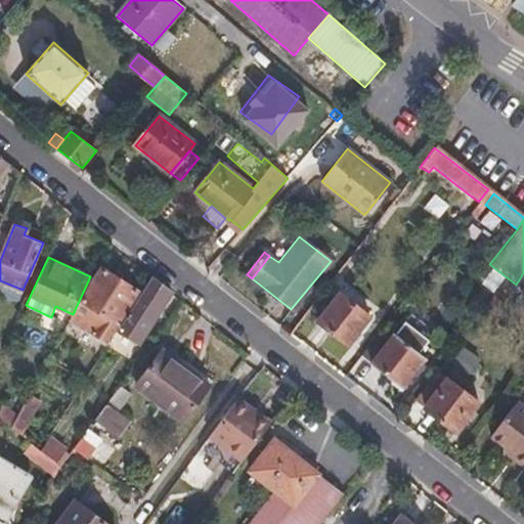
[(101,267),(73,314),(61,335),(99,357),(107,345),(111,339),(107,337),(136,290),(101,267)]
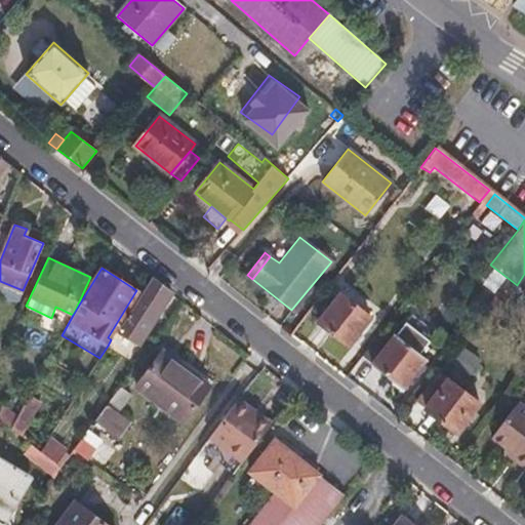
[(171,293),(151,277),(117,330),(140,344),(171,293)]
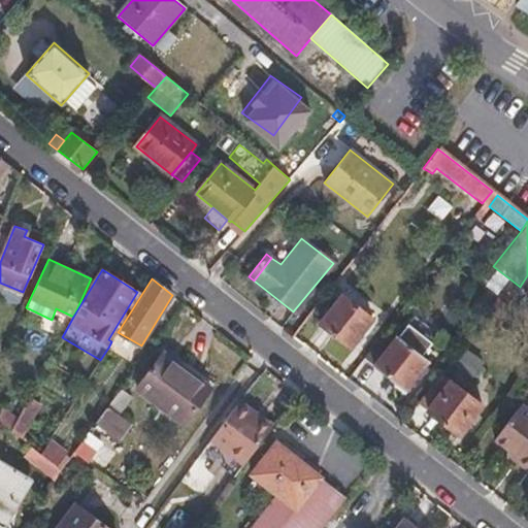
[(510,279),(497,297),(507,304),(520,288),(520,287),(510,279)]
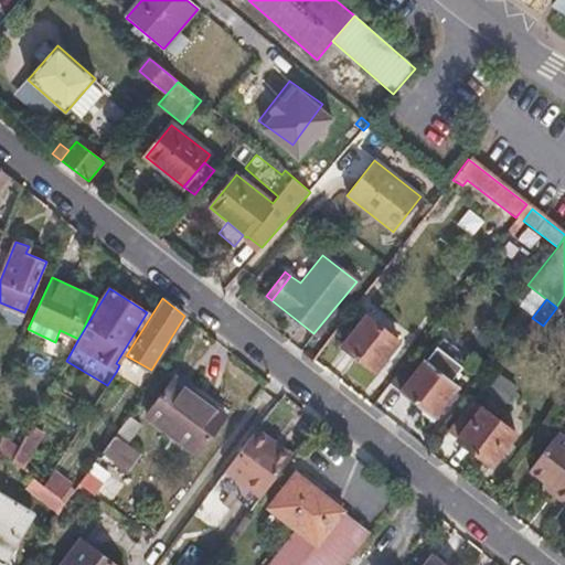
[(396,340),(366,316),(343,347),(373,370),(396,340)]
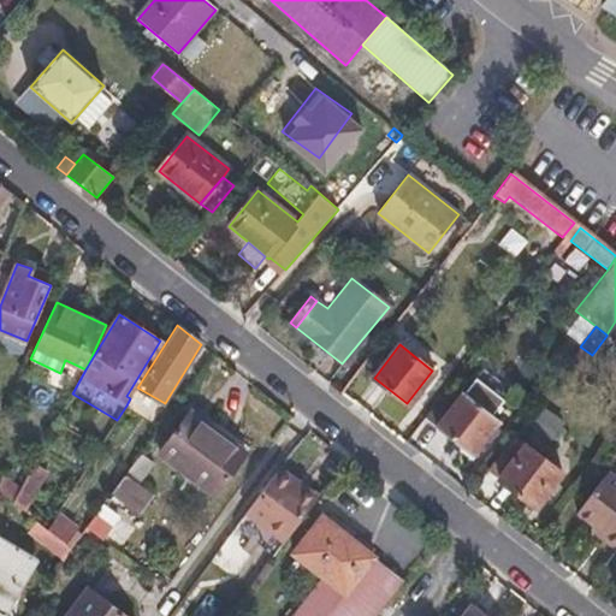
[(477,377),(463,392),(495,418),(507,402),(477,377)]
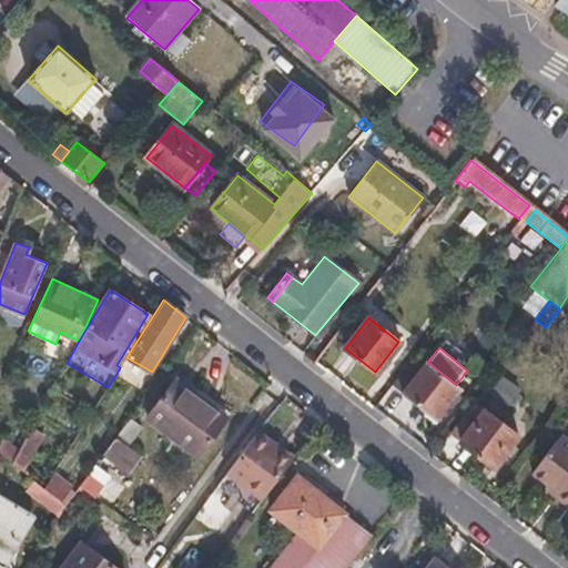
[(403,394),(435,419),(460,388),(456,385),(427,362),(403,394)]
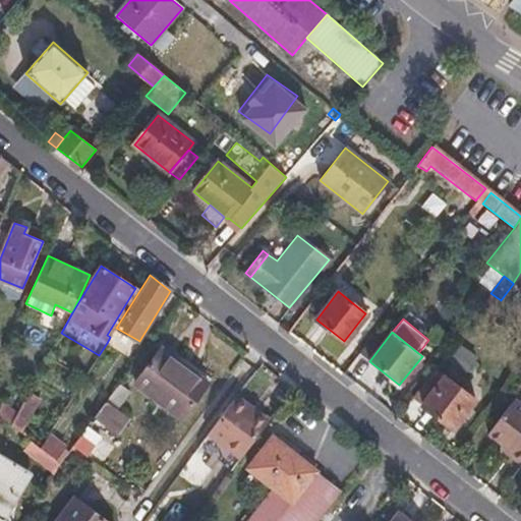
[(107,343),(99,355),(98,356),(107,361),(115,348),(107,343)]
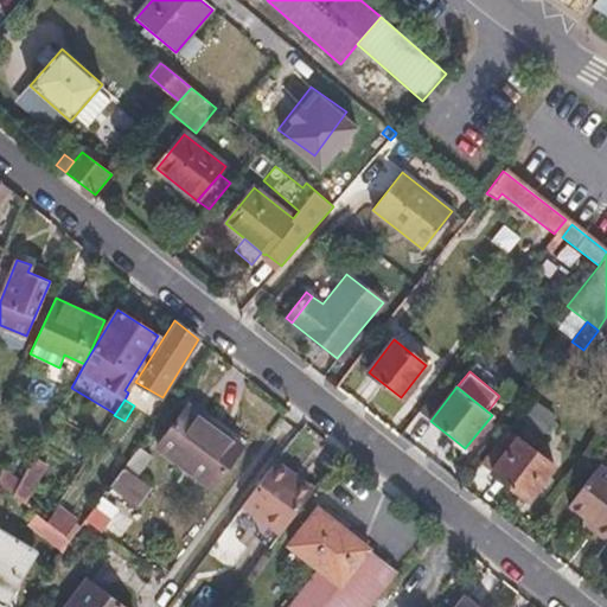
[(190,406),(159,446),(213,486),(243,446),(190,406)]
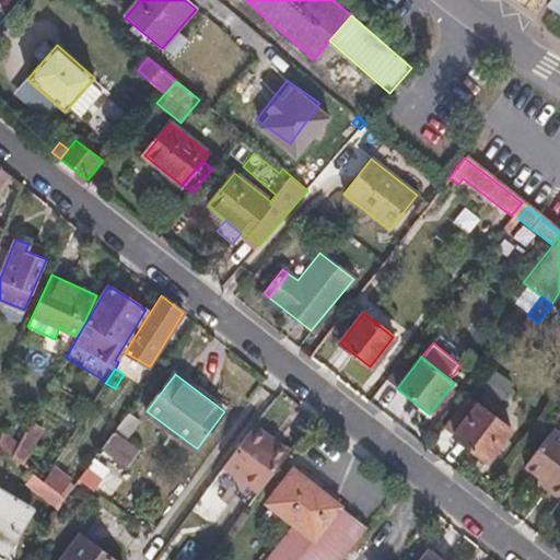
[(510,429),(478,405),(453,435),(487,462),(510,429)]
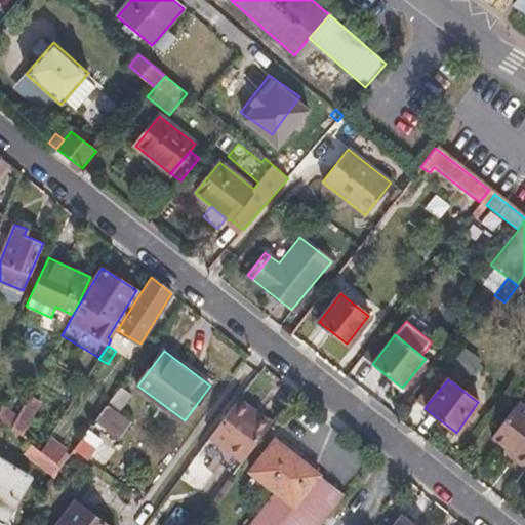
[(131,393),(121,386),(95,419),(110,430),(122,414),(119,411),(131,393)]
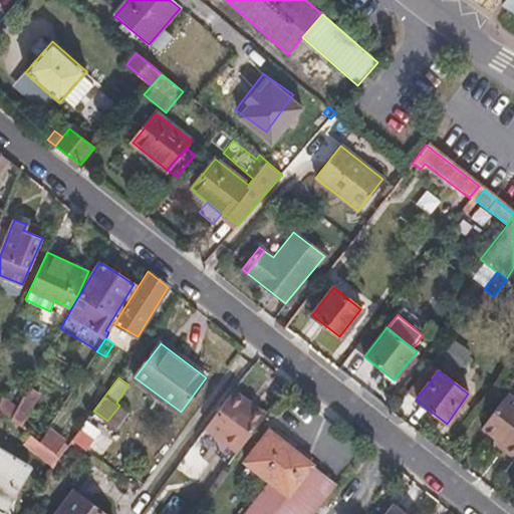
[(38,392),(28,386),(10,419),(20,427),(38,392)]
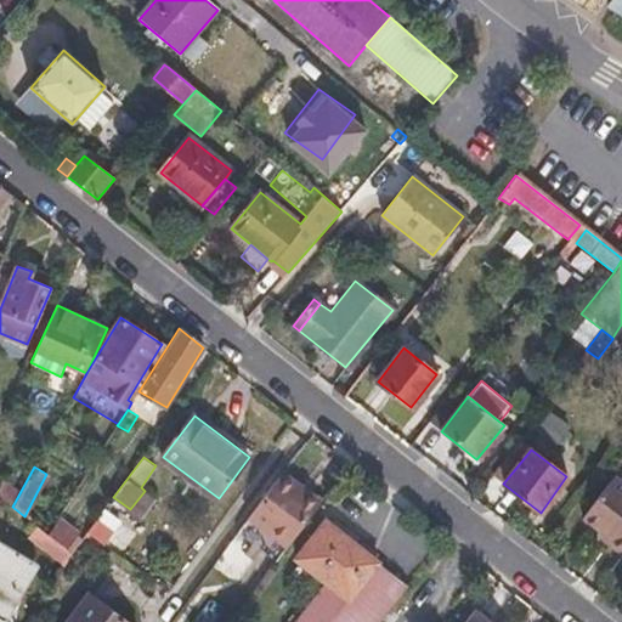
[(248,518),(287,547),(318,504),(297,488),(300,484),(282,471),(248,518)]
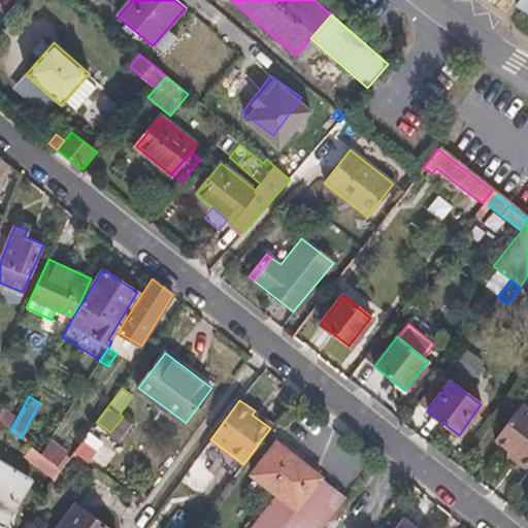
[(518,456),(514,460),(527,470),(527,408),(521,403),(494,437),(508,449),(518,456)]
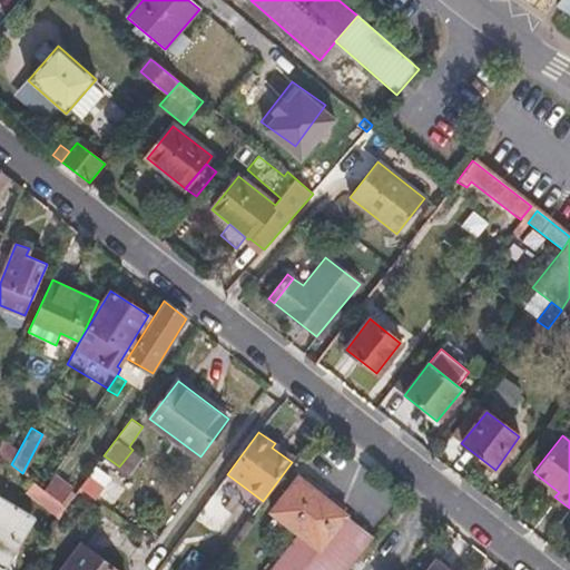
[(272,448),(292,462),(294,458),(275,443),(272,448)]
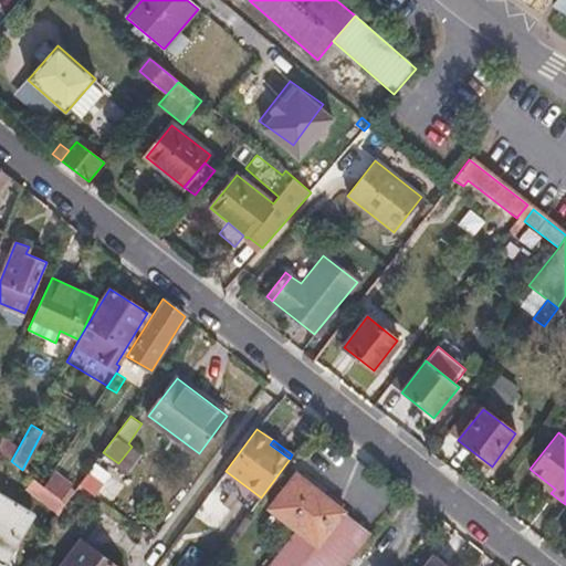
[(53,472),(43,488),(60,501),(70,484),(53,472)]
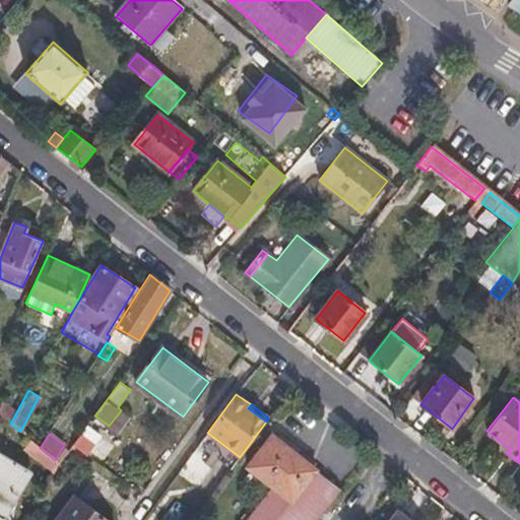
[(247,519),(278,519),(317,470),(273,436),(249,466),(274,486),(247,519)]
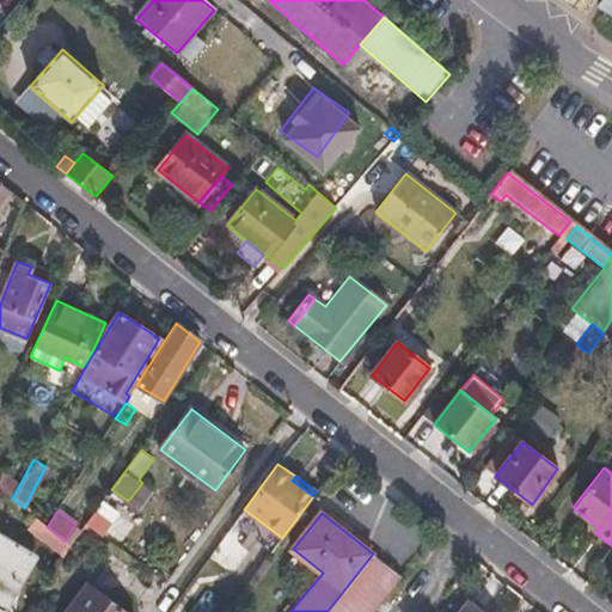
[(586,525),(595,533),(600,528),(589,520),(586,525)]
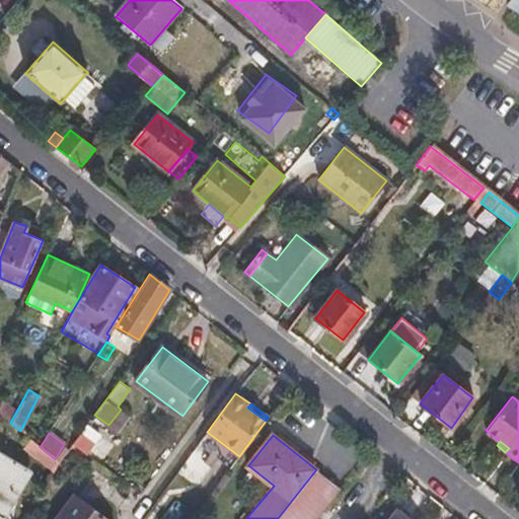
[(0,512),(3,514),(28,471),(0,453),(0,512)]
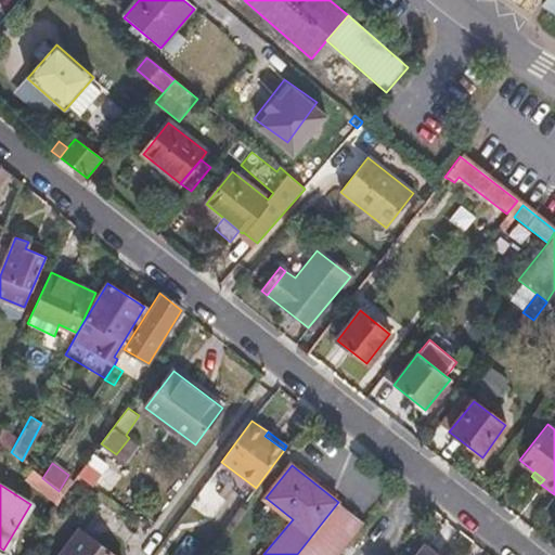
[(337,554),(364,523),(338,502),(297,554),(337,554)]
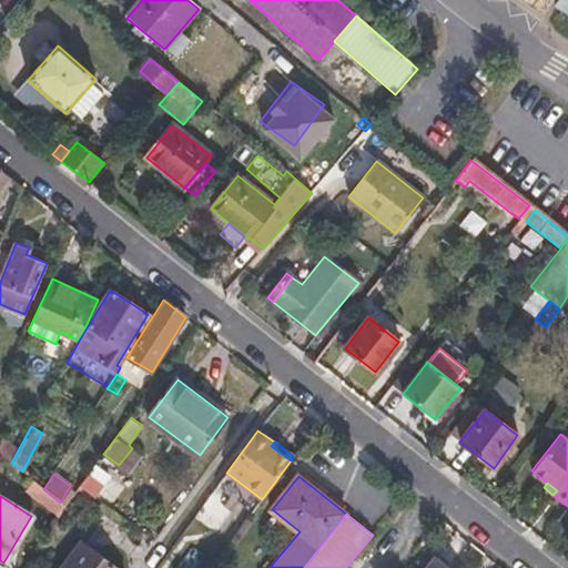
[(117,567),(82,541),(62,567),(117,567)]
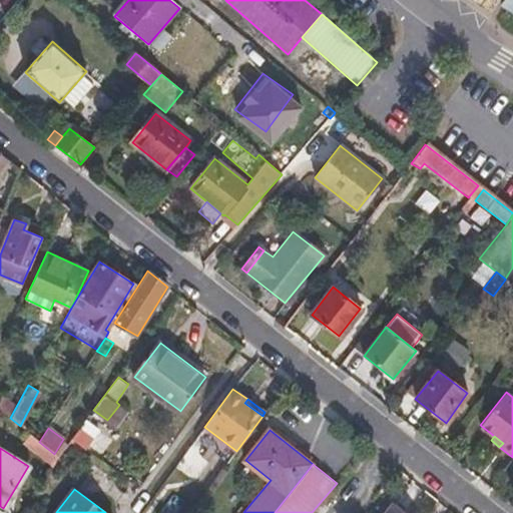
[(370,512),(386,512),(394,504),(384,495),(370,512)]
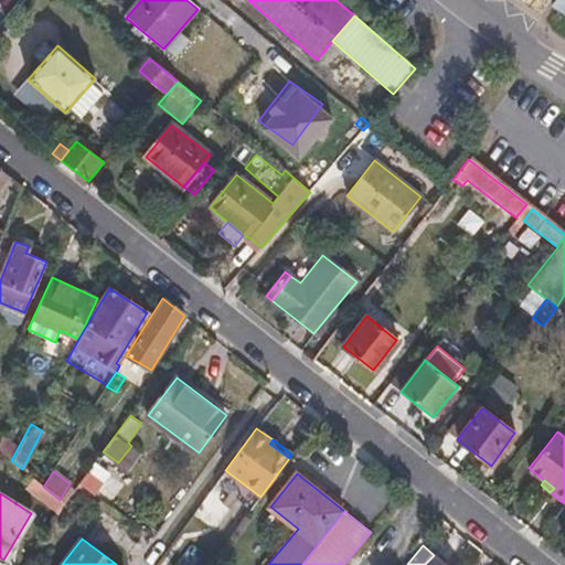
[(425,564),(447,564),(434,555),(425,564)]
